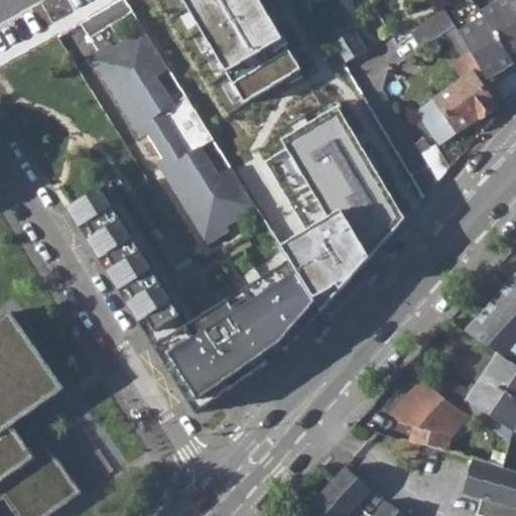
[(91,38),(134,11),(126,0),(117,0),(81,22),(91,38)]
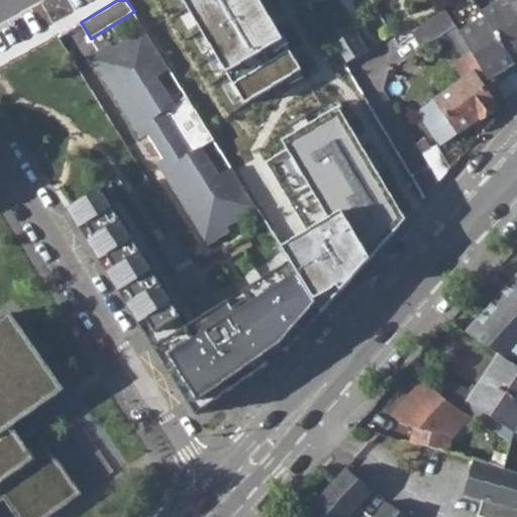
[(260,0),(157,0),(226,117),(303,72),(260,0)]
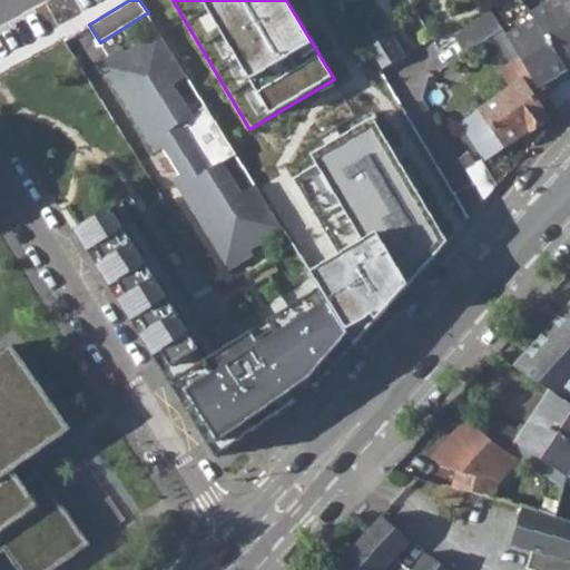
[(536,21),(567,72),(569,70),(569,13),(561,0),(558,0),(532,16),(536,21)]
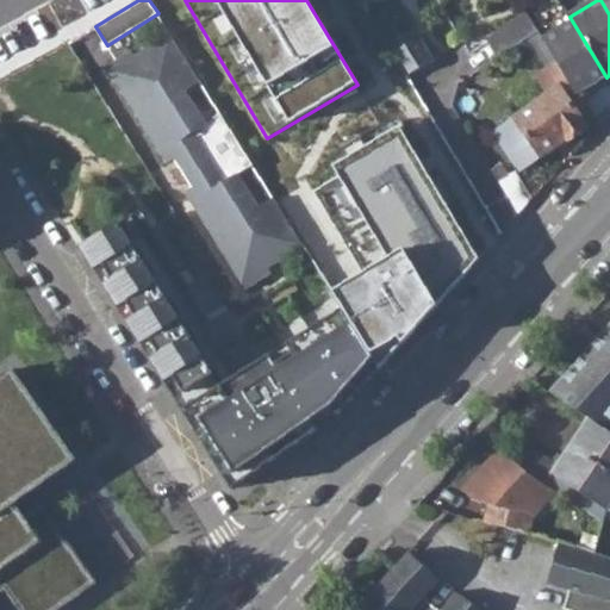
[(484,38),(495,57),(522,39),(536,32),(524,13),(484,38)]
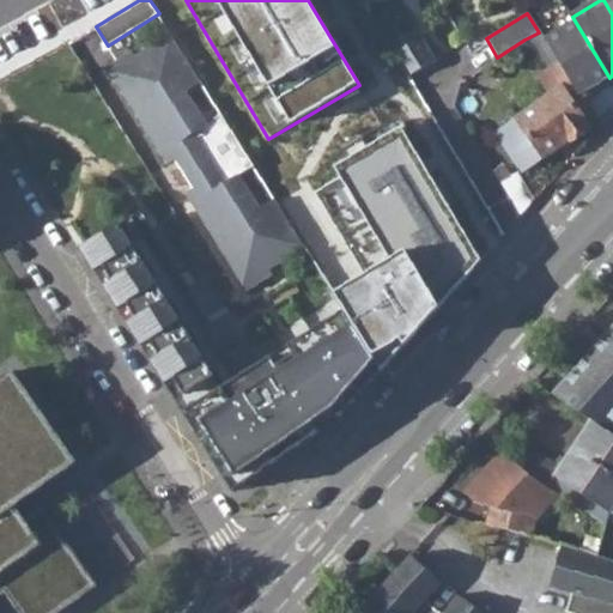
[(556,61),(578,98),(586,93),(588,98),(612,83),(610,78),(576,23),(545,42),(556,61)]
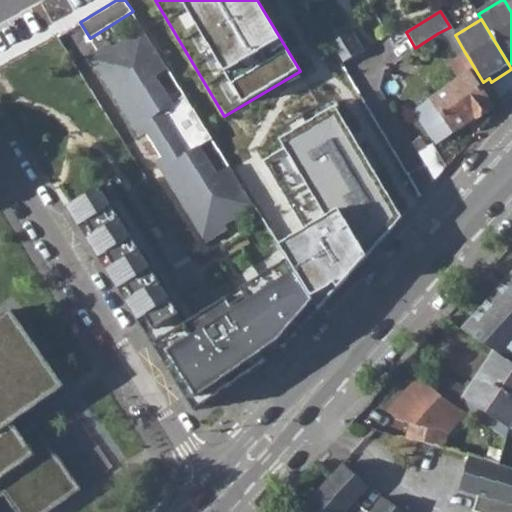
[(323,37),(339,63),(363,48),(347,23),(323,37)]
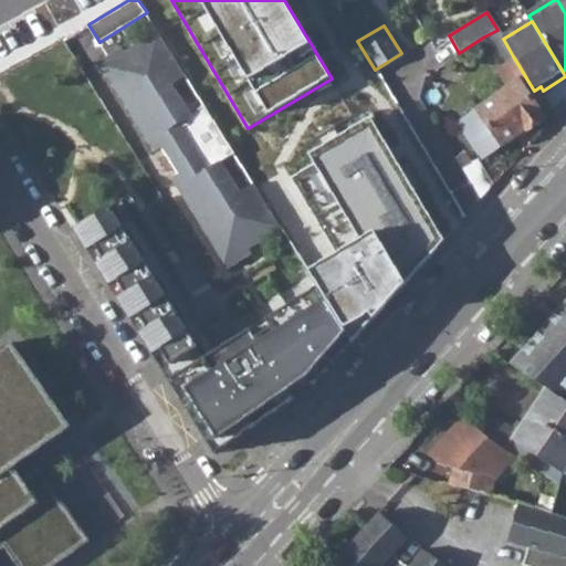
[(501,63),(513,56),(503,39),(498,30),(484,37),(501,63)]
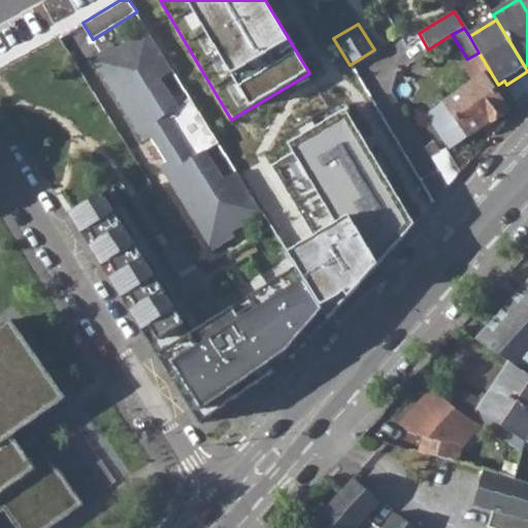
[(230,231),(261,211),(235,170),(223,178),(205,150),(218,142),(190,98),(177,106),(160,77),(172,69),(146,29),(117,47),(113,43),(92,57),(144,140),(151,136),(166,161),(160,165),(211,249),(233,235),(230,231)]
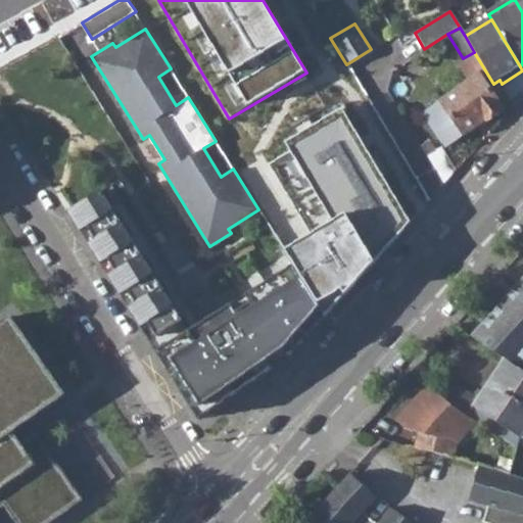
[(423,112),(446,144),(483,117),(485,120),(502,107),(478,75),(423,112)]
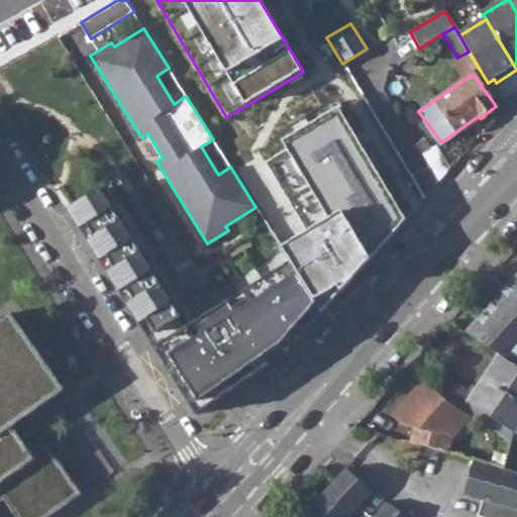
[(327,254),(400,211),(338,110),(267,153),(327,254)]
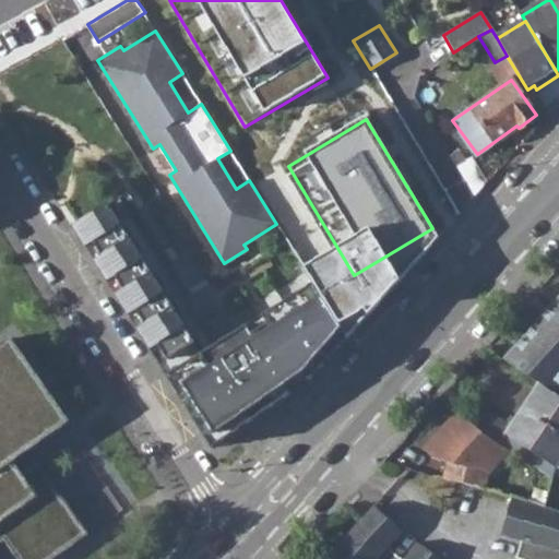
[(140,181),(70,222),(161,378),(230,337),(140,181)]
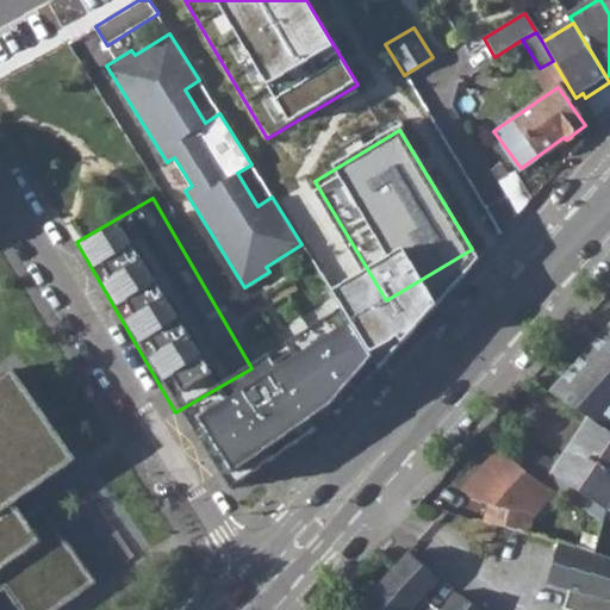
[(379,374),(338,316),(251,368),(175,412),(229,497),(300,446),(379,374)]
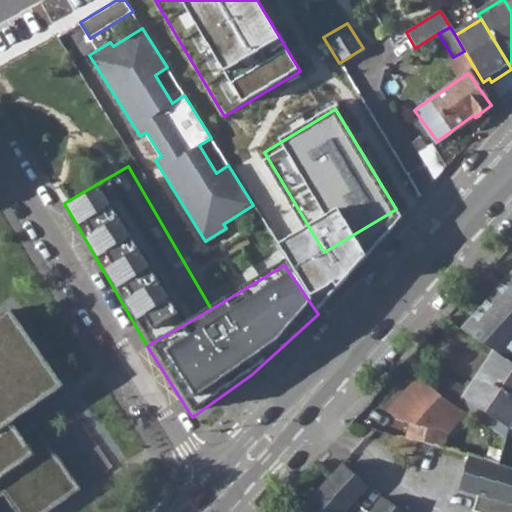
[(511,272),(459,331),(494,353),(505,360),(511,352),(511,272)]
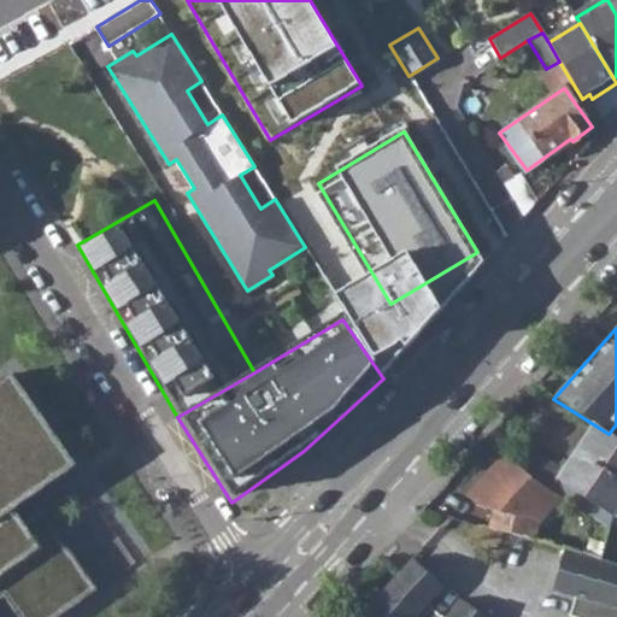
[(0,597),(7,592),(24,616),(57,616),(97,589),(42,512),(27,524),(15,507),(81,460),(17,370),(0,382),(0,597)]
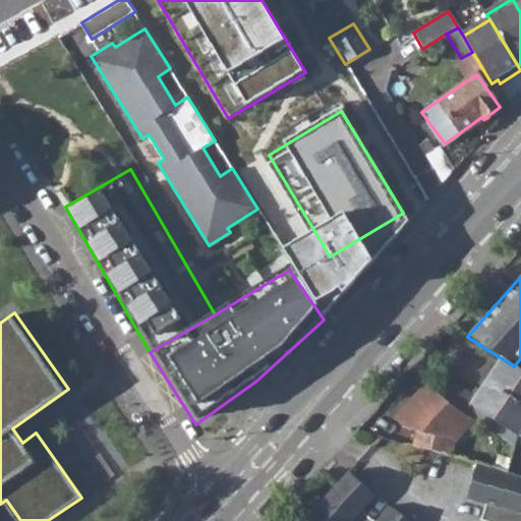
[(474,405),(518,435),(520,429),(520,370),(514,366),(503,359),(479,398),(474,405)]
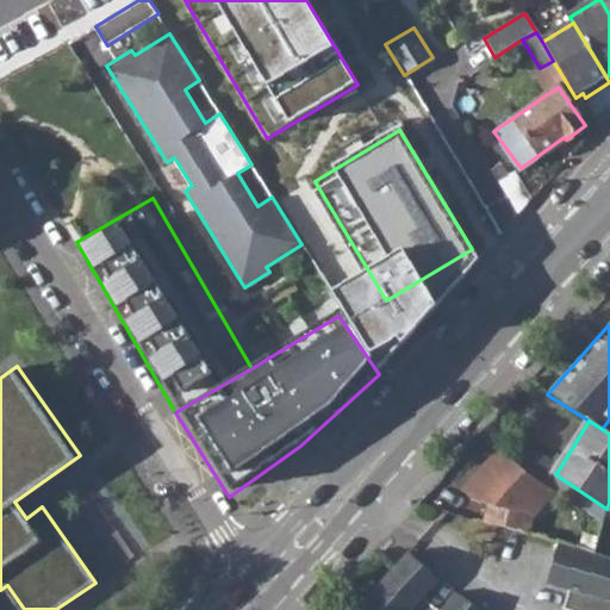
[(489,526),(524,535),(530,515),(552,491),(547,489),(531,479),(524,472),(500,447),(462,490),(474,499),(497,508),(489,526)]
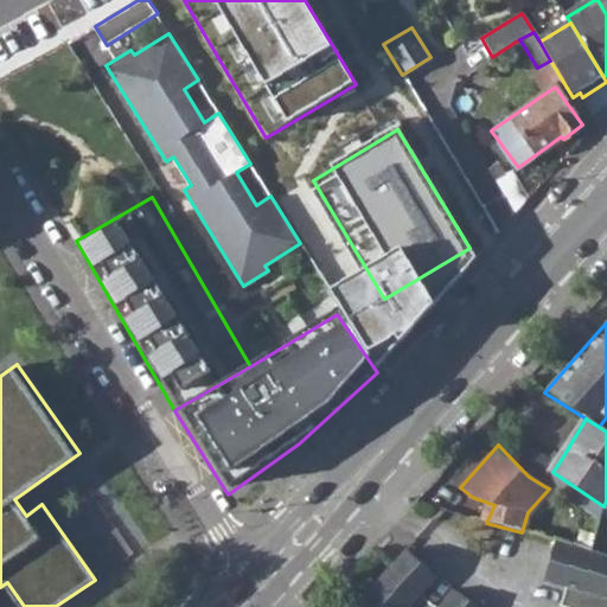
[(529,477),(544,486),(553,472),(558,464),(535,448),(522,470),(529,477)]
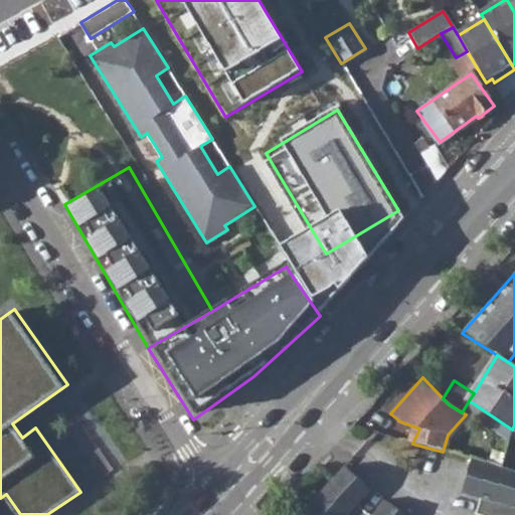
[(475,514),(479,514),(514,514),(514,471),(472,460),(462,493),(480,498),(475,514)]
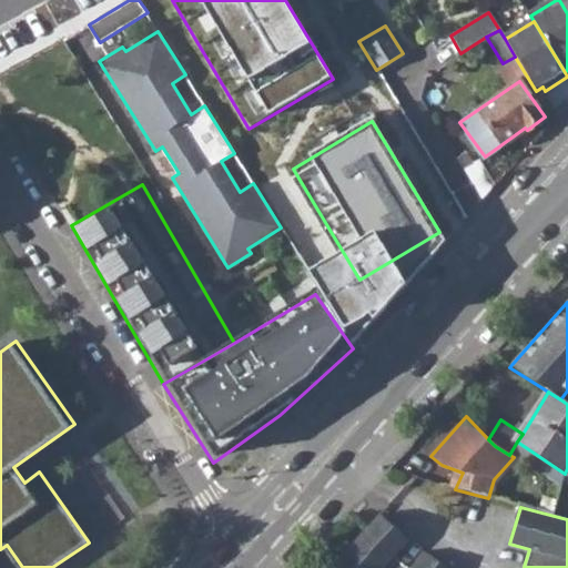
[(340,557),(351,567),(409,567),(411,567),(395,554),(408,538),(379,511),(340,557)]
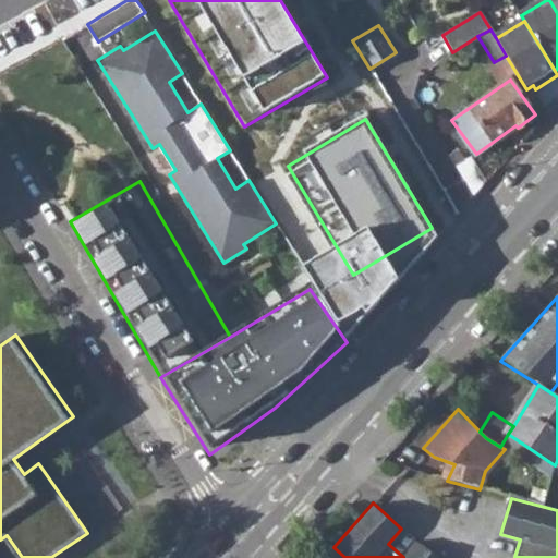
[(402,557),(441,557),(416,540),(403,557),(402,557)]
